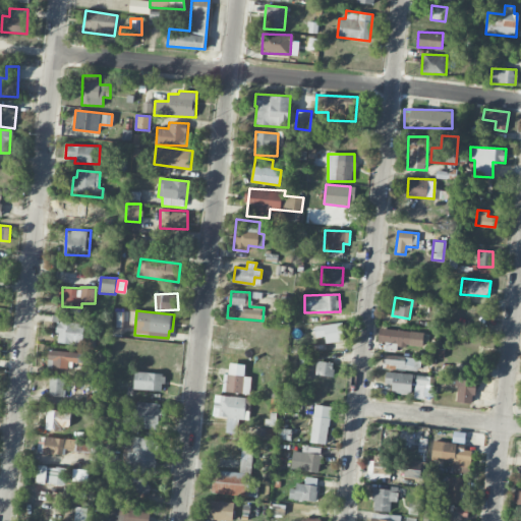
[(113,311),(112,326),(121,326),(122,312),(113,311)]
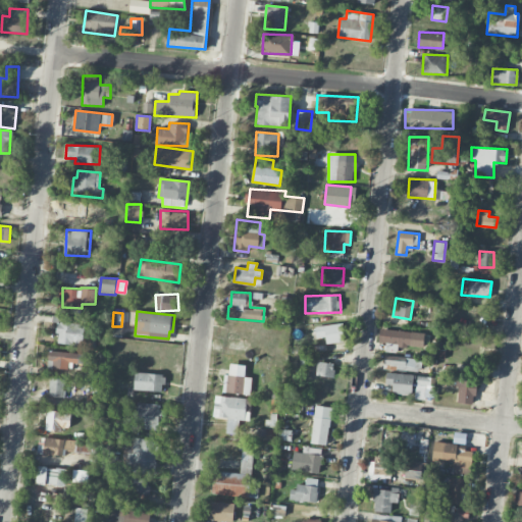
[(56,343),(83,346),(85,324),(58,321),(56,343)]
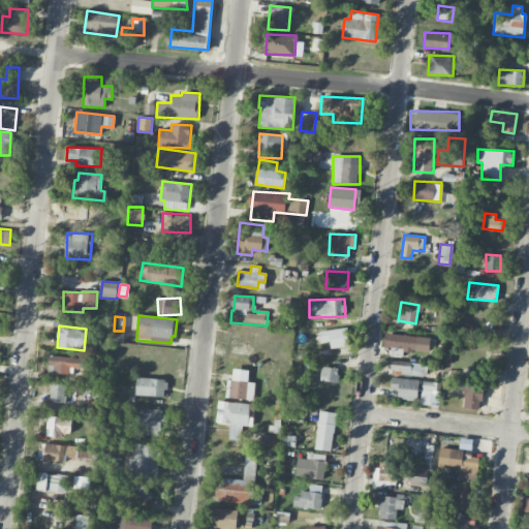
[(331,348),(349,345),(347,327),(319,332),(321,342),(330,341),(331,348)]
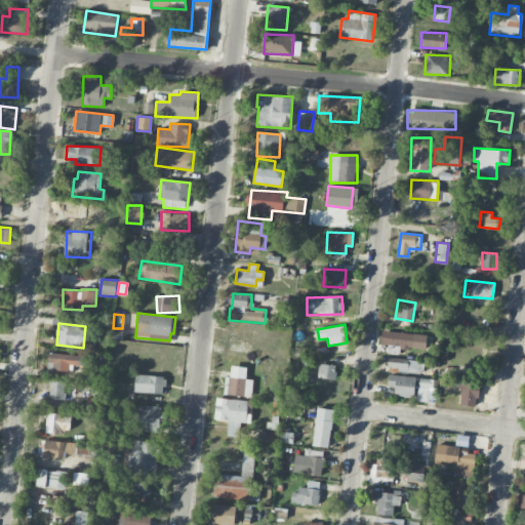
[(426,349),(427,333),(381,331),(380,345),(388,345),(388,354),(398,354),(399,348),(426,349)]
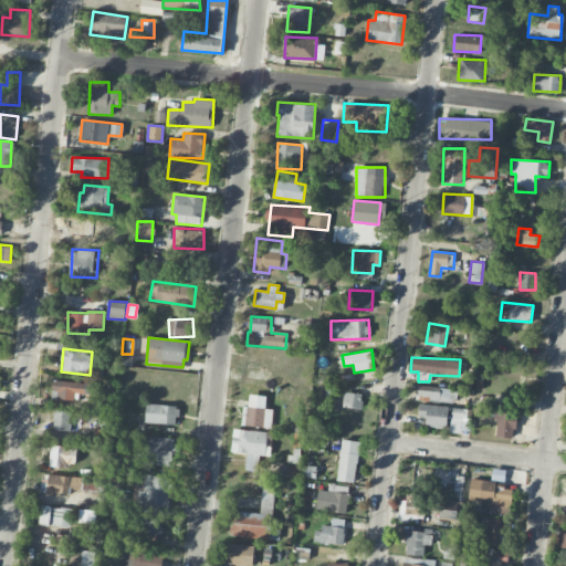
[(91,383),(52,380),(52,399),(73,399),(73,394),(91,394),(91,383)]
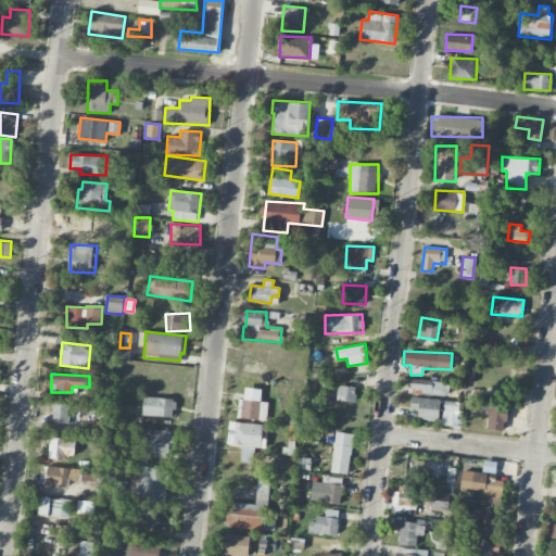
[(409,393),(446,394),(446,381),(409,379),(409,393)]
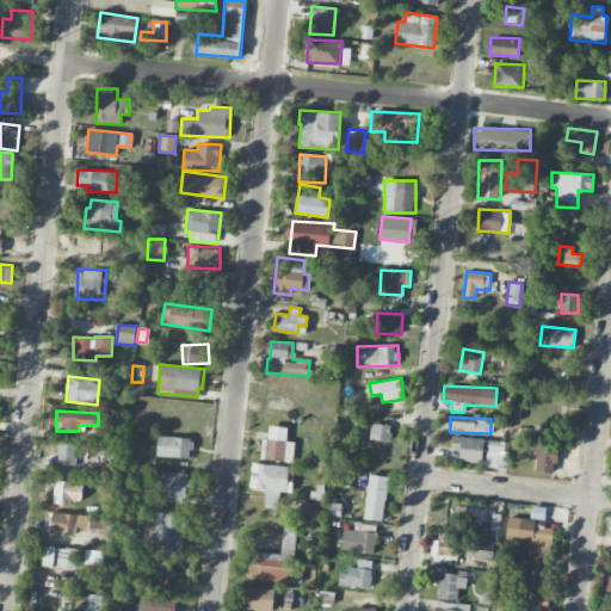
[(390,440),(392,425),(371,423),(370,439),(390,440)]
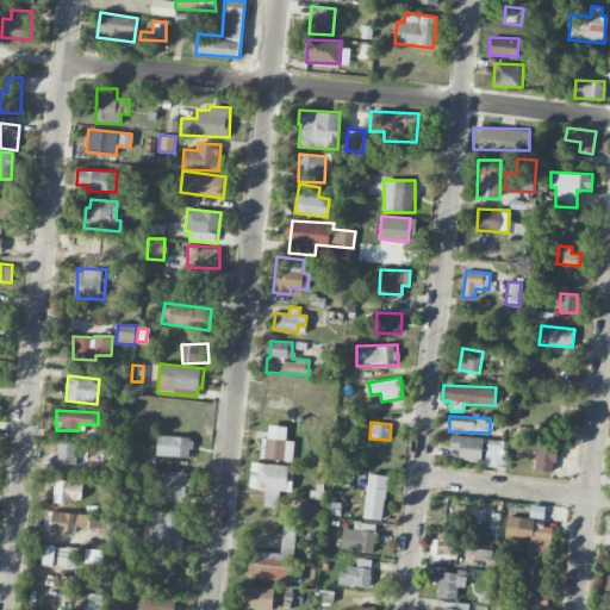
[(293,441),(286,440),(287,427),(268,425),(268,439),(262,439),(261,459),(293,460),(293,441)]
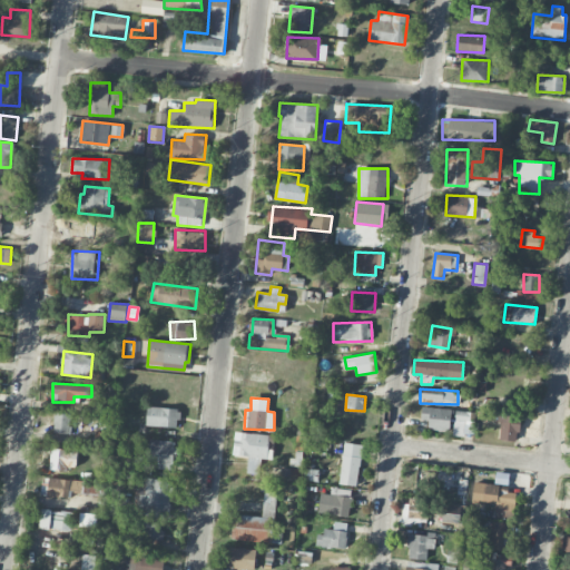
[(178,426),(179,409),(147,406),(147,425),(178,426)]
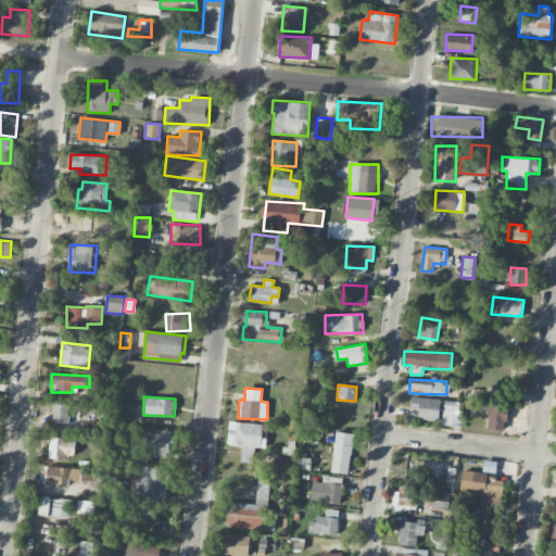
[(439,399),(412,396),(411,409),(418,409),(418,419),(439,420),(439,399)]
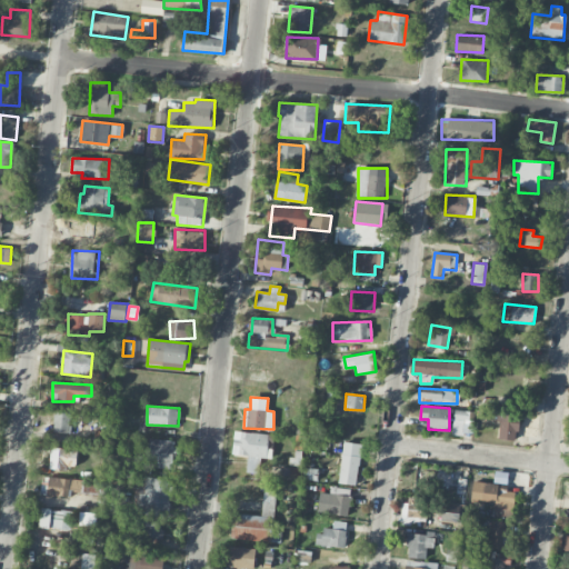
[(470,410),(453,410),(452,435),(469,436),(470,410)]
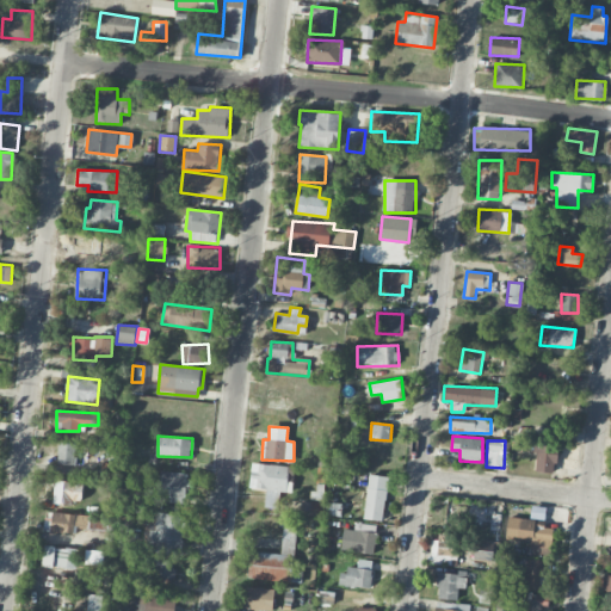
[(74,443),(57,443),(57,464),(74,466),(74,443)]
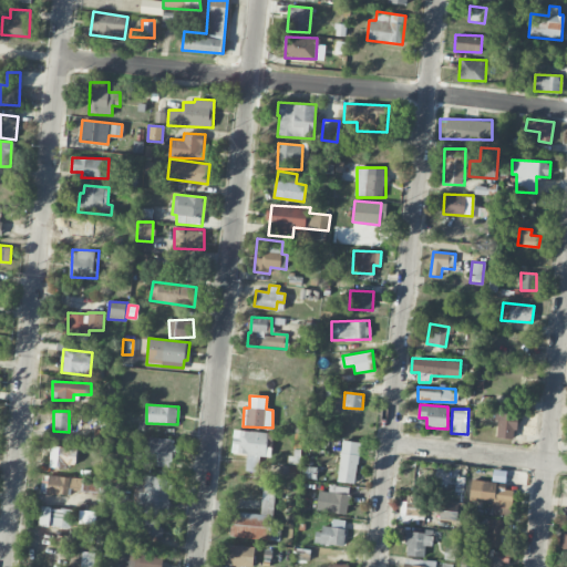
[(514,440),(517,418),(498,415),(496,436),(514,440)]
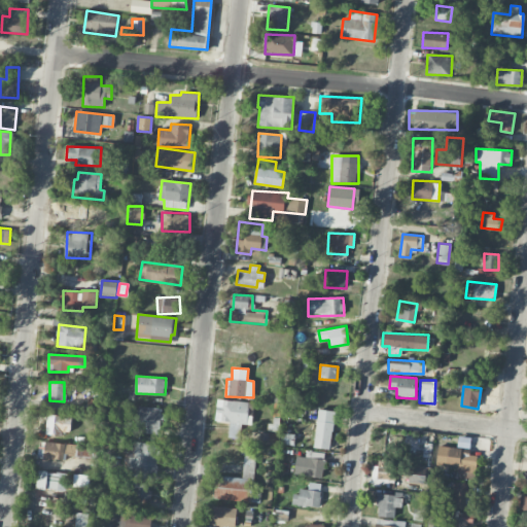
[(251,424),(252,416),(251,416),(252,401),(216,399),(215,422),(230,422),(229,437),(239,437),(240,424),(251,424)]
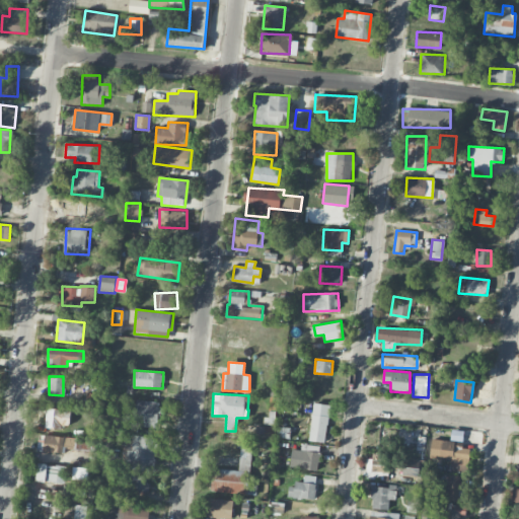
[(143,427),(159,428),(160,401),(136,400),(134,420),(143,420),(143,427)]
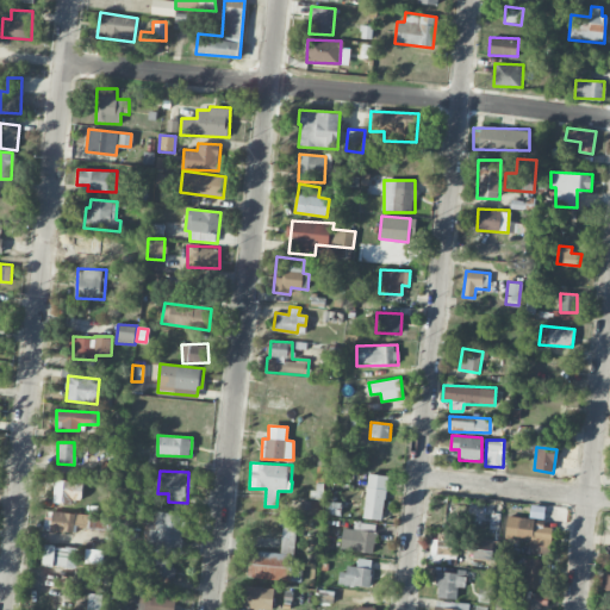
[(386,475),(367,474),(365,518),(384,520),(386,475)]
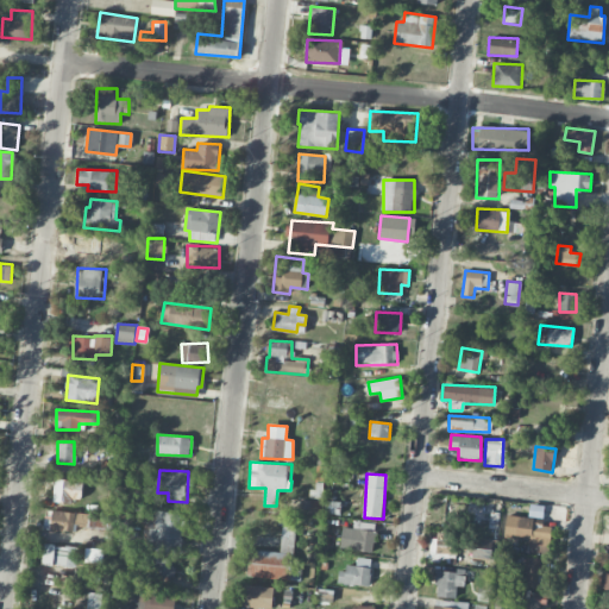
[(54,501),(82,502),(83,479),(54,477),(54,501)]
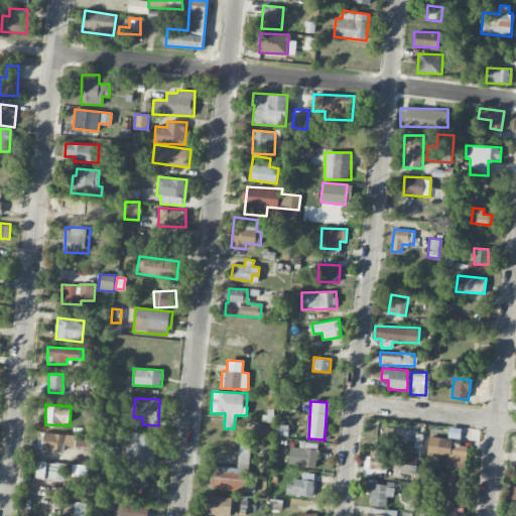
[(156,435),(126,431),(122,465),(152,469),(156,435)]
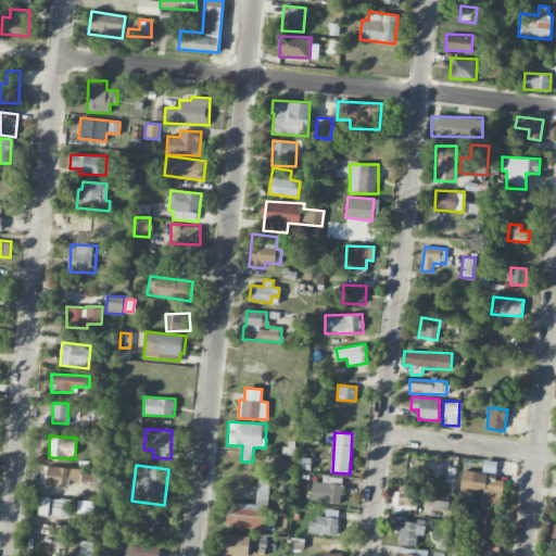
[(79,467),(41,467),(41,484),(66,484),(66,479),(79,480),(79,467)]
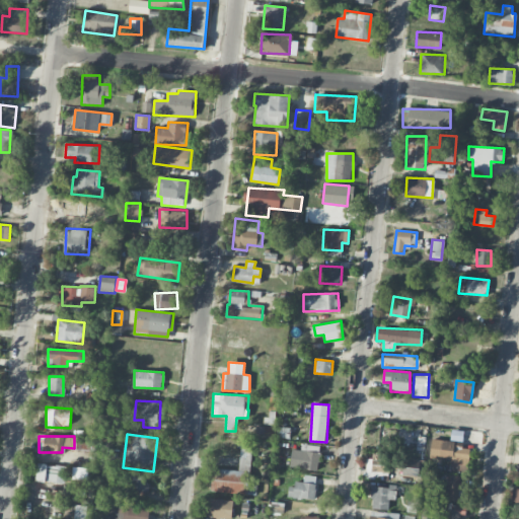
[(321,446),(301,443),(297,468),(317,471),(321,446)]
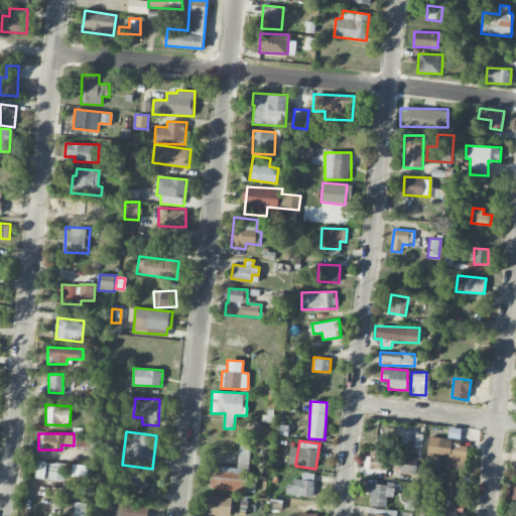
[(447,470),(466,471),(466,441),(436,440),(436,457),(447,457),(447,470)]
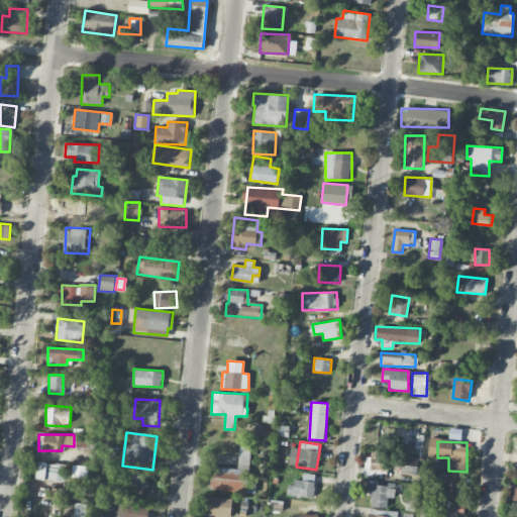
[(210,490),(248,491),(250,446),(239,446),(238,468),(211,467),(210,490)]
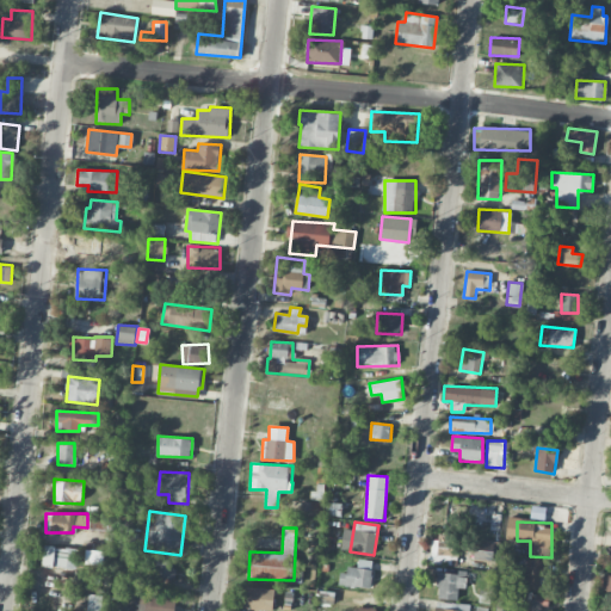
[(458,535),(433,534),(432,563),(457,565),(458,535)]
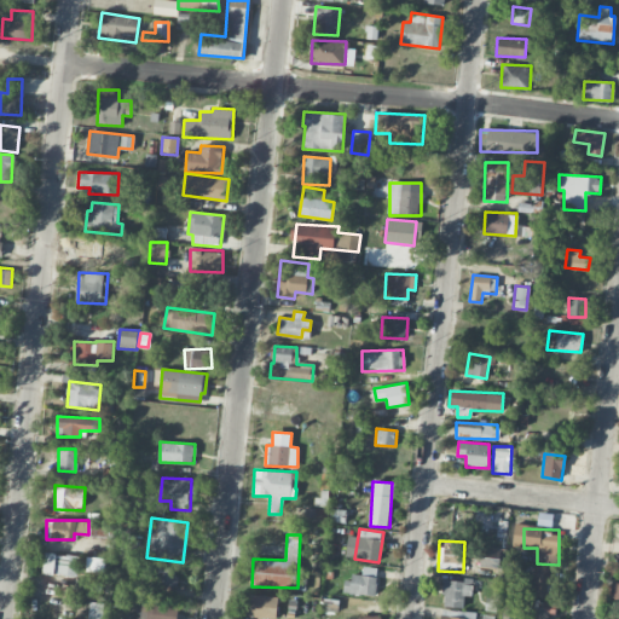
[(41,574),(77,574),(79,554),(41,554),(41,574)]
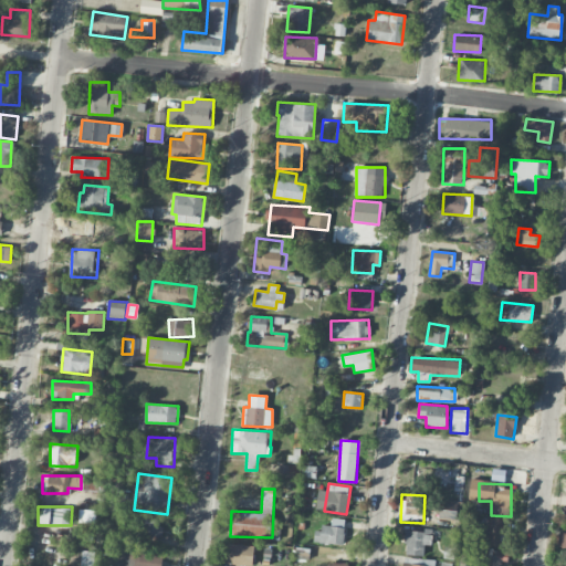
[(80,522),(95,523),(96,510),(80,510),(80,522)]
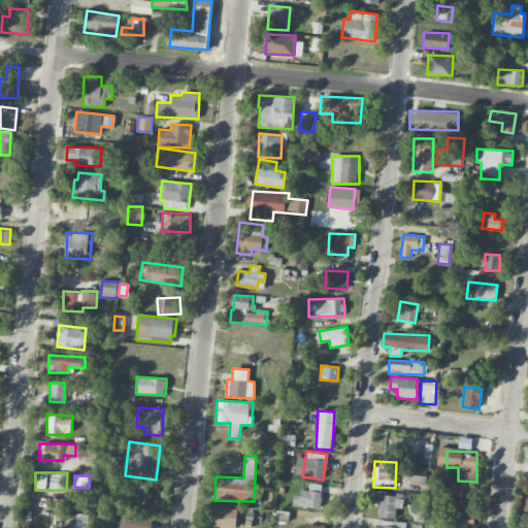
[(128,505),(140,507),(141,499),(151,500),(152,484),(131,482),(128,505)]
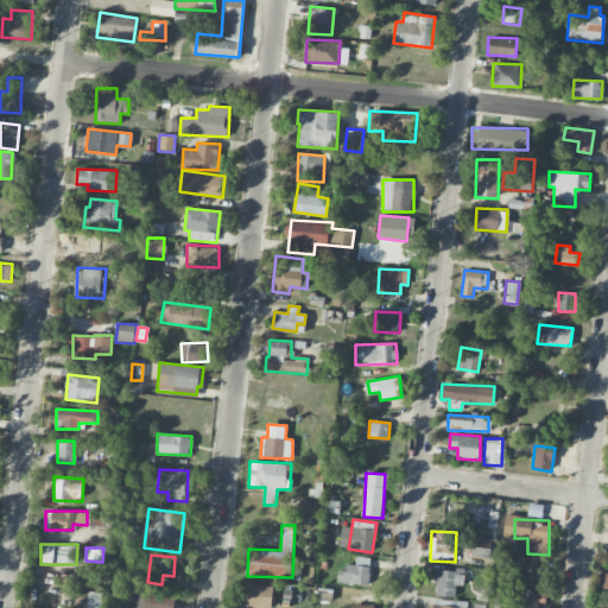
[(539,586),(540,572),(543,572),(544,557),(519,556),(518,586),(539,586)]
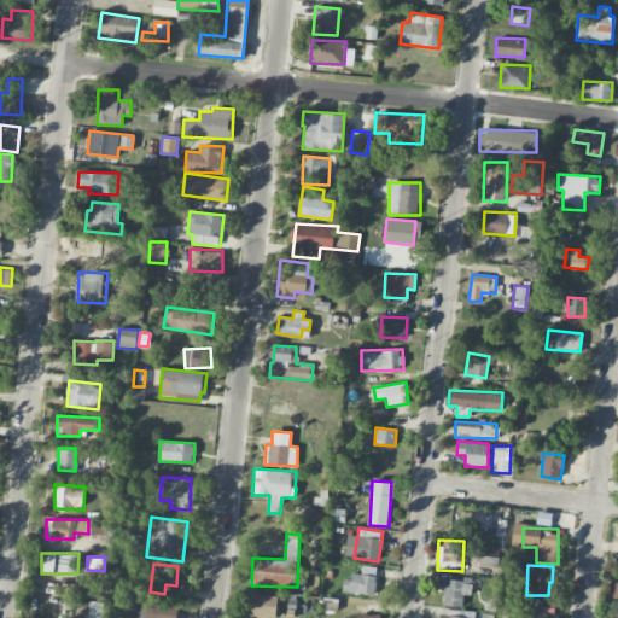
[(343,593),(375,594),(377,566),(362,566),(362,576),(344,575),(343,593)]
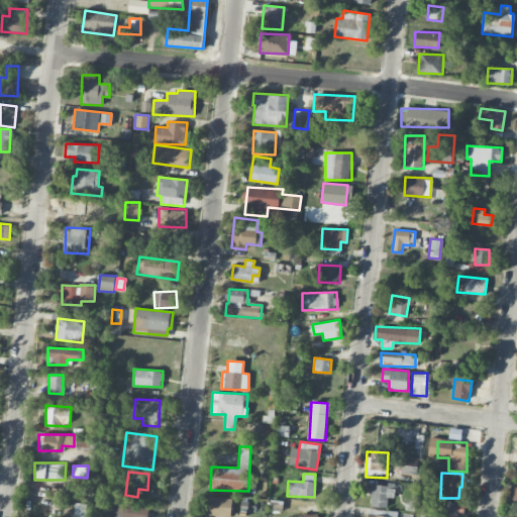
[(371,484),(370,507),(387,507),(387,497),(394,498),(395,485),(371,484)]
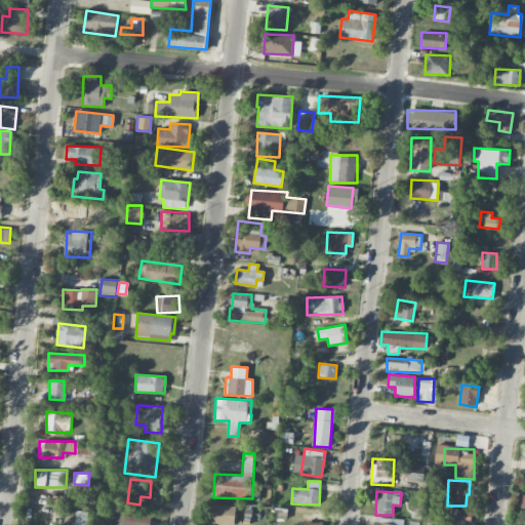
[(211,523),(235,524),(236,506),(211,505),(211,523)]
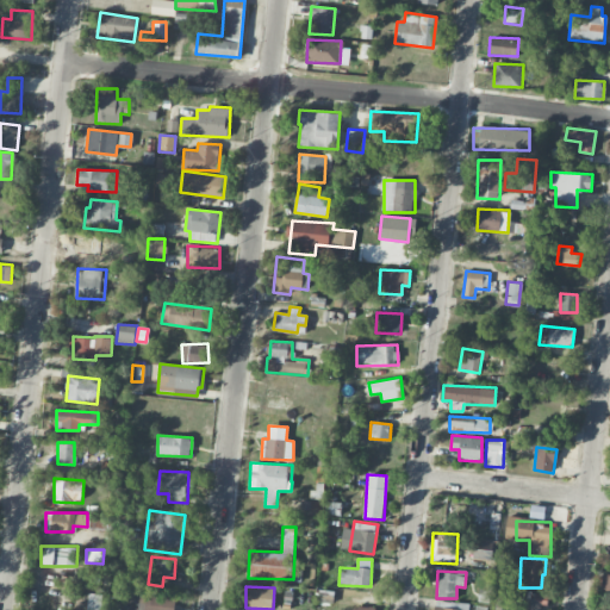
[(174,609),(176,598),(141,591),(137,609),(174,609)]
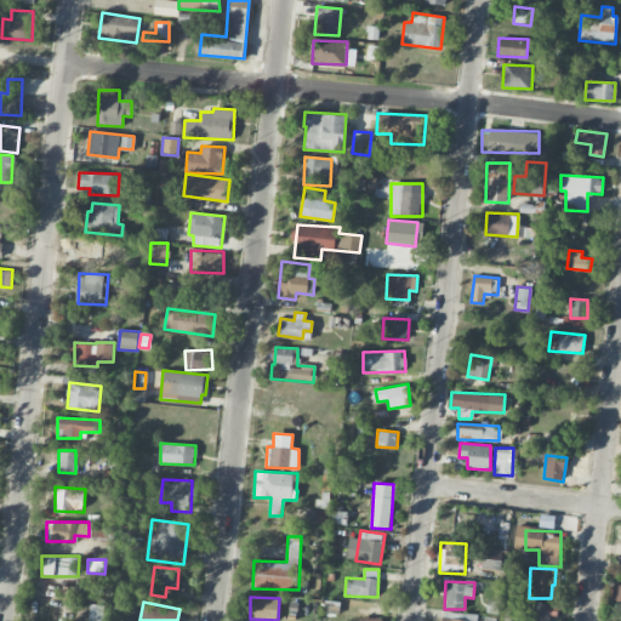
[(533,620),(548,620),(551,610),(534,609),(533,620)]
